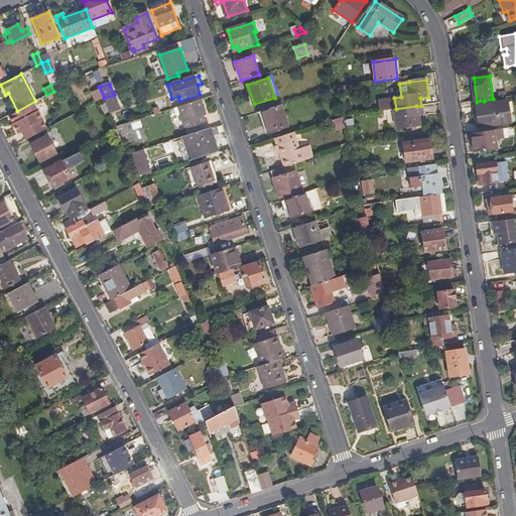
[(347,93),(345,86),(338,87),(339,95),(347,93)]
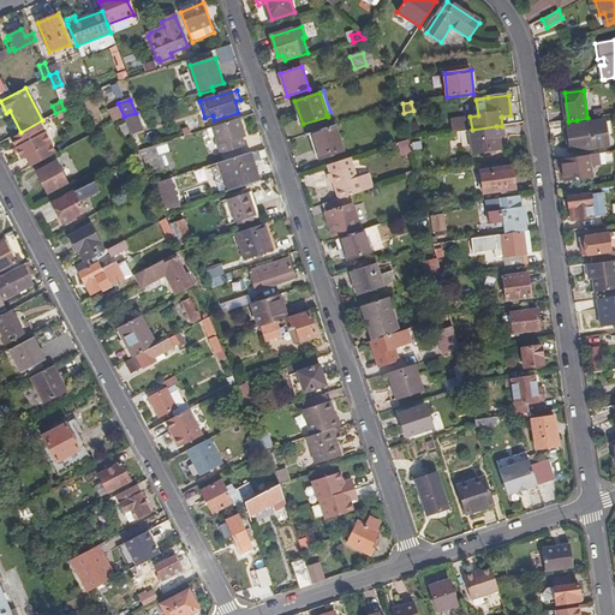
[(124,117),(131,135),(144,130),(137,113),(136,113),(124,117)]
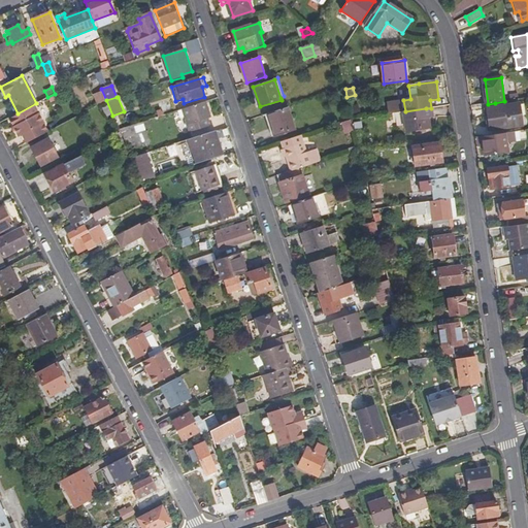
[(505,106),(504,101),(495,103),(495,107),(488,108),(491,131),(523,126),(520,104),(505,106)]
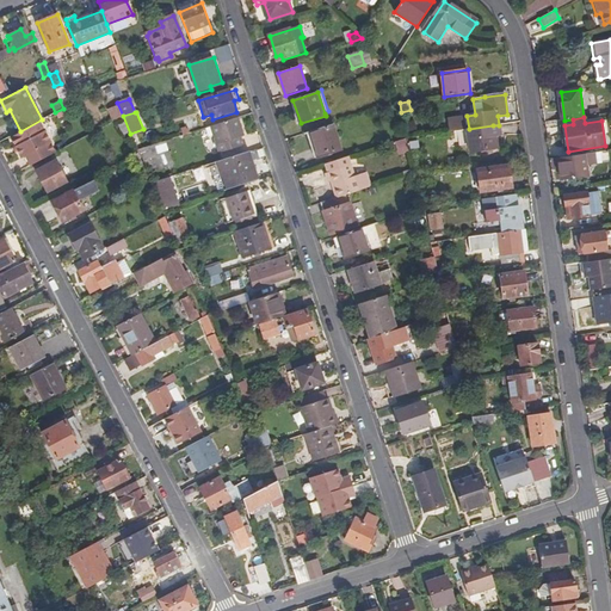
[(244,137),(238,118),(213,127),(221,154),(244,147),(241,139),(244,137)]
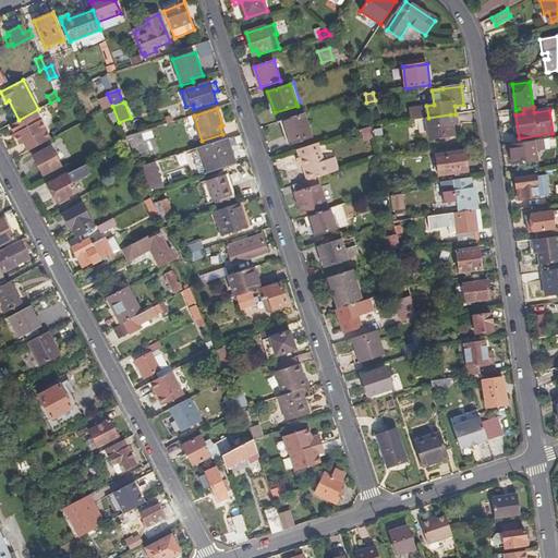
[(28,152),(50,140),(40,121),(46,118),(41,109),(10,125),(20,144),(24,143),(28,152)]
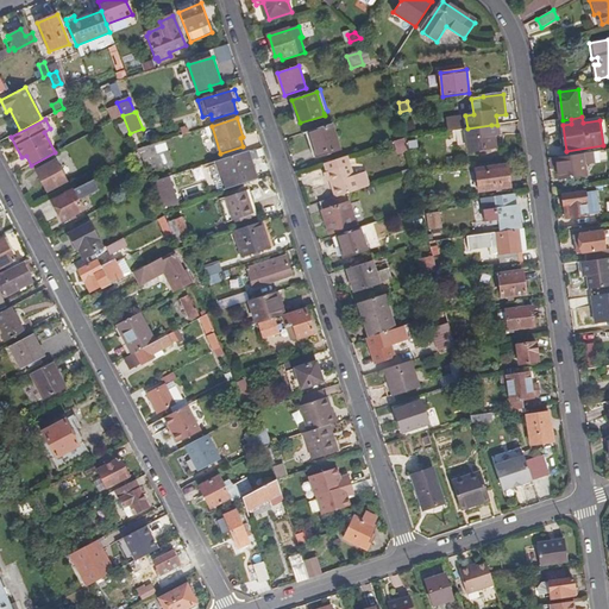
[(121,135),(129,131),(125,121),(117,125),(121,135)]
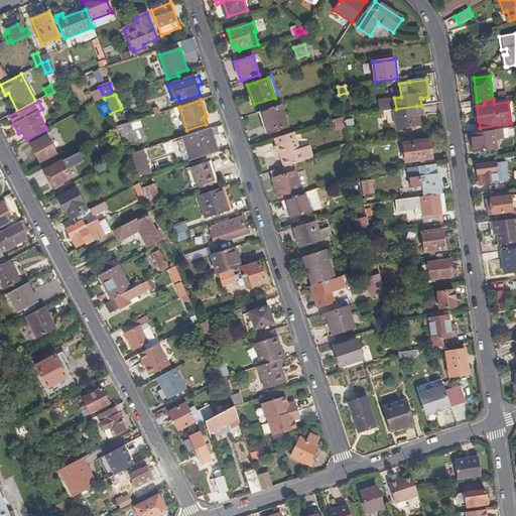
[(288,127),(281,105),(261,111),(268,133),(288,127)]
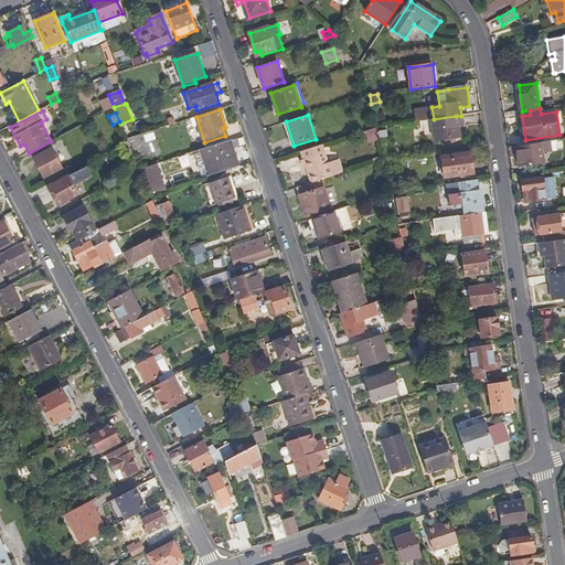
[(434,119),(430,119),(434,140),(459,137),(456,116),(434,119)]
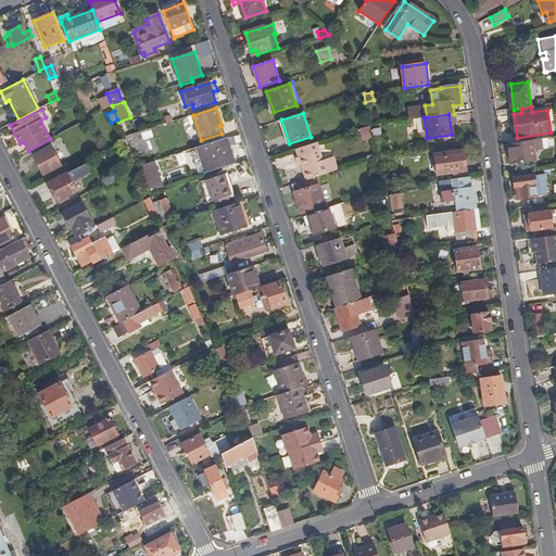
[(289,143),(281,119),(278,121),(286,144),(289,143)]
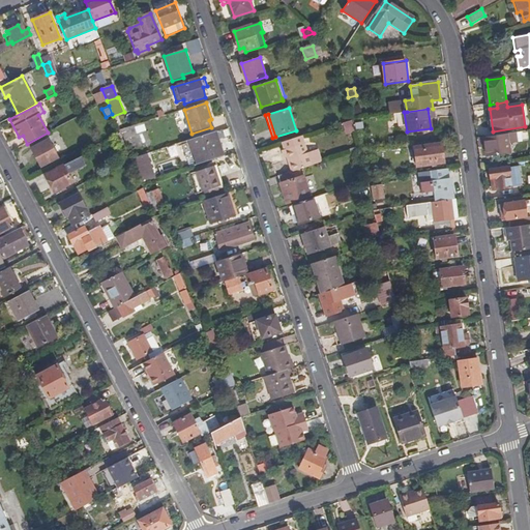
[(355,127),(353,119),(343,122),(345,130),(355,127)]
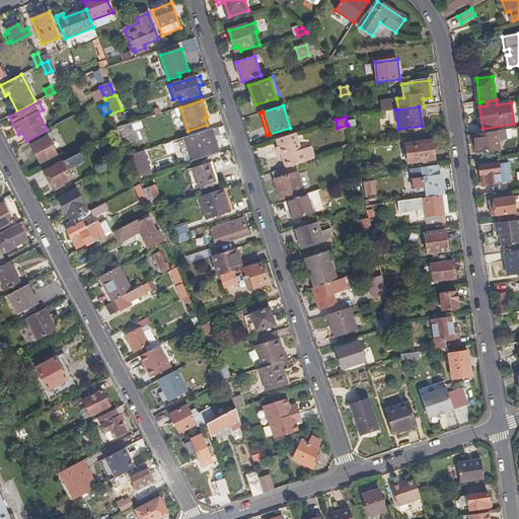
[(118,130),(126,148),(148,139),(143,127),(149,125),(146,118),(117,127),(118,130)]
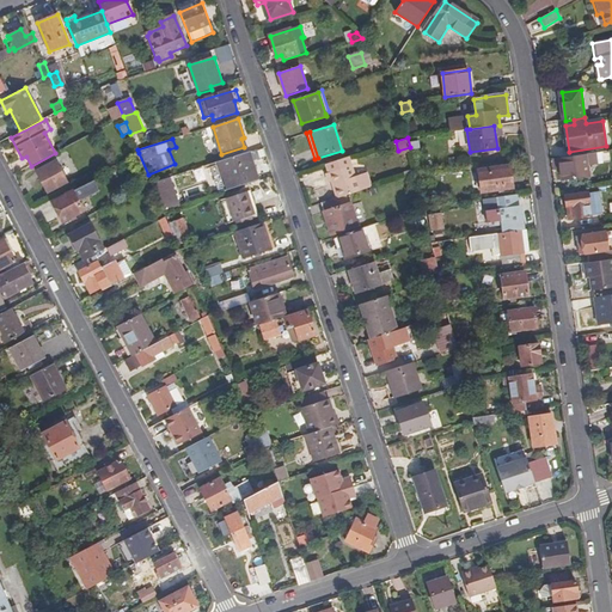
[(610,151),(594,153),(586,154),(586,155),(587,165),(611,161),(610,151)]
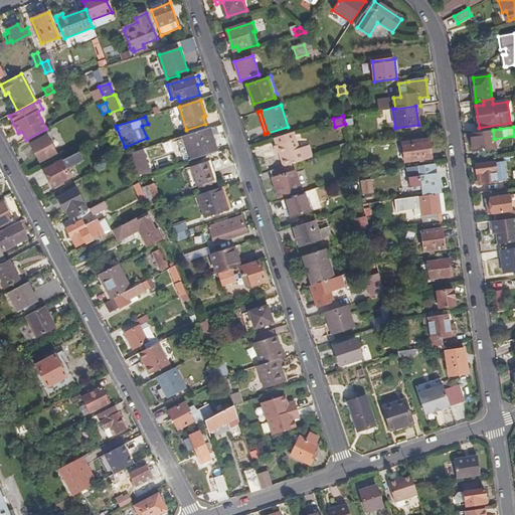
[(117,129),(113,131),(124,157),(128,155),(125,147),(117,129)]
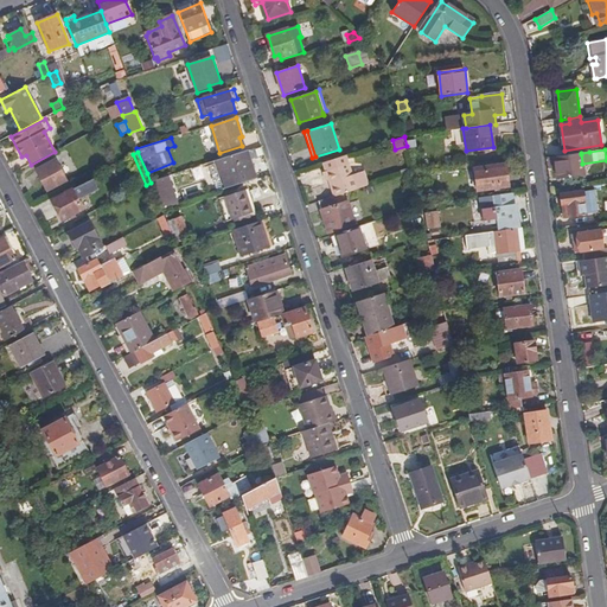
[(256,179),(248,152),(216,163),(225,190),(256,179)]
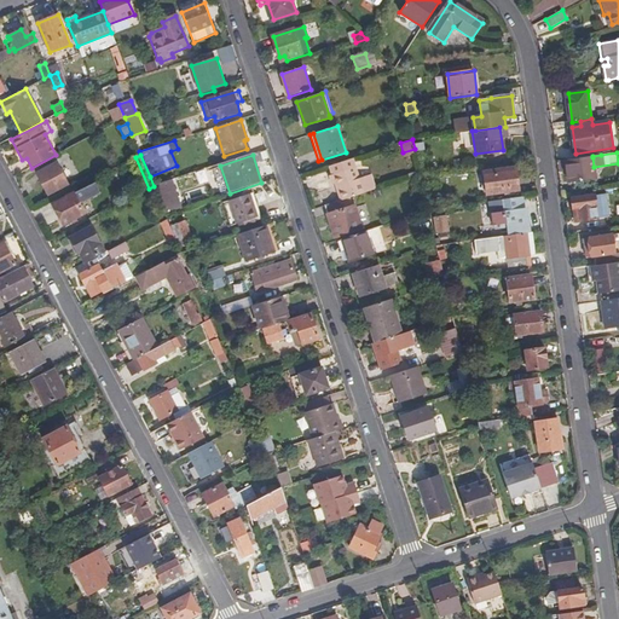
[(594,167),(593,157),(559,162),(560,173),(568,172),(572,171),(574,180),(596,178),(594,167)]
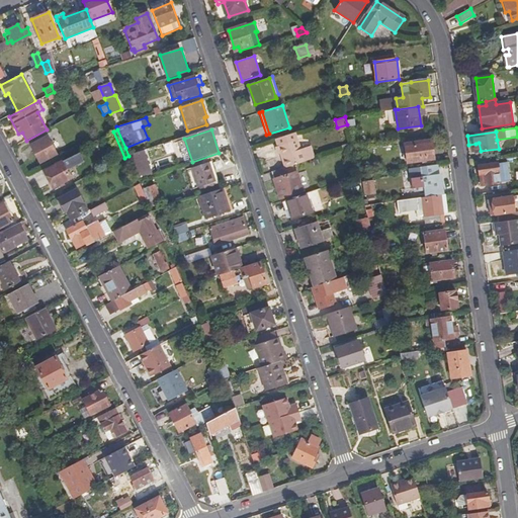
[(296,154),(289,135),(271,141),(273,148),(276,156),(280,169),(285,168),(312,159),(309,149),(296,154)]
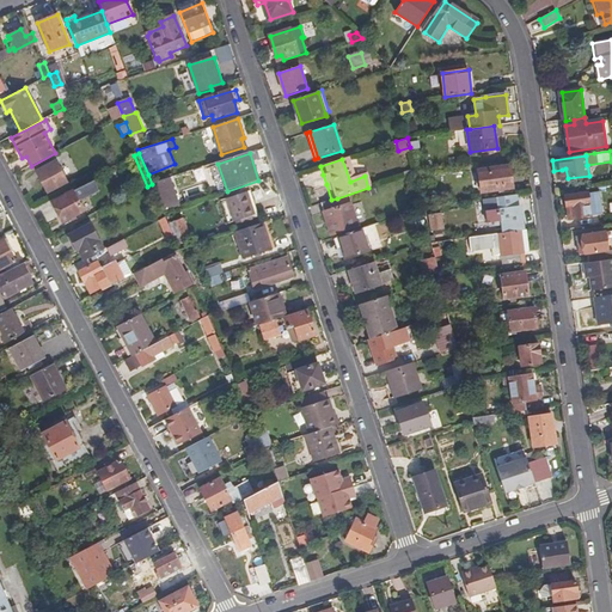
[(49,193),(68,182),(56,160),(37,171),(49,193)]
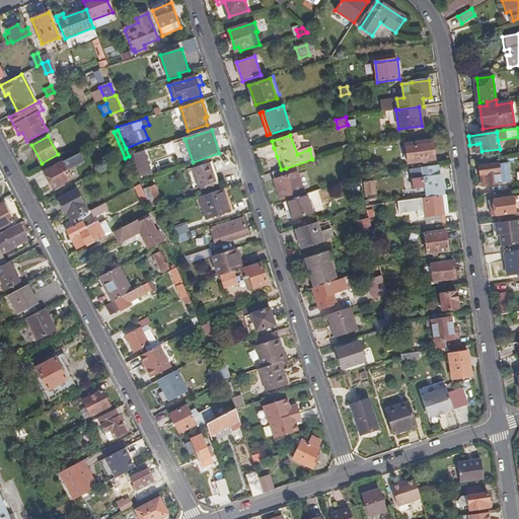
[(409,163),(435,160),(433,141),(406,145),(409,163)]
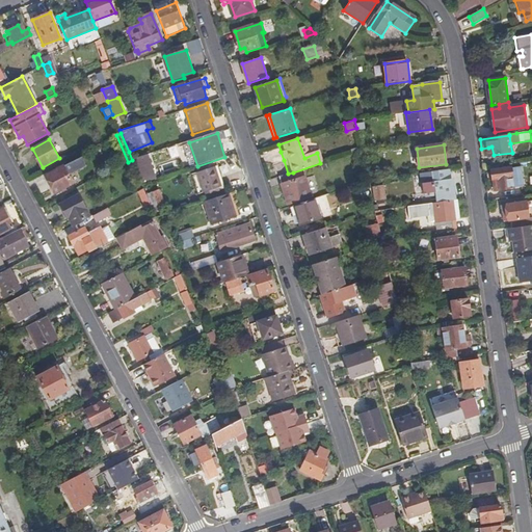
[(55,192),(74,183),(69,174),(88,163),(84,155),(46,175),(55,192)]
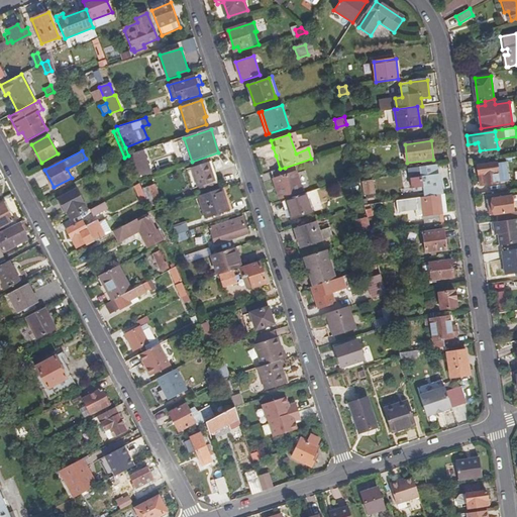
[(144,150),(128,156),(138,179),(153,175),(144,150)]
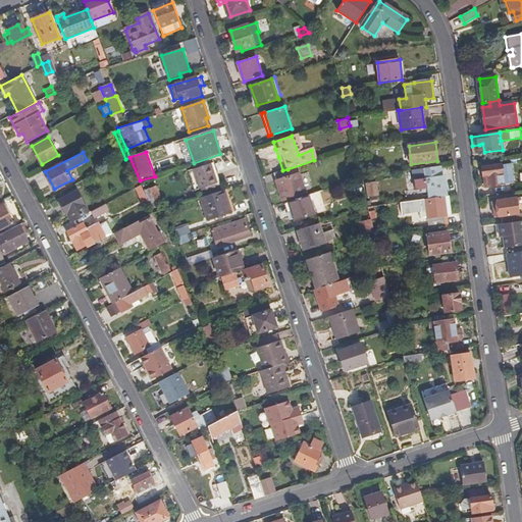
[(203,189),(221,183),(214,163),(197,168),(203,189)]
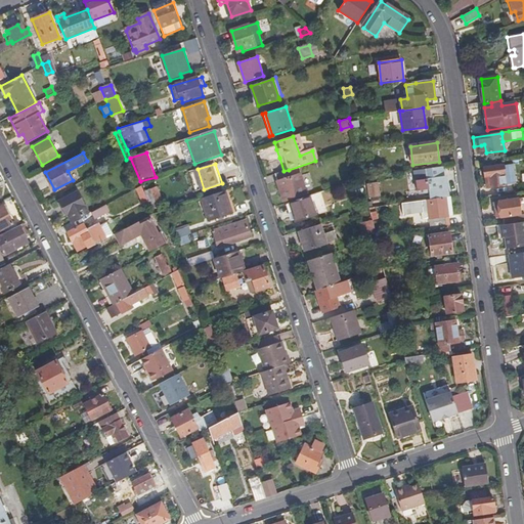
[(504,166),(504,165),(485,168),(487,188),(506,185),(516,183),(513,164),(505,166),(504,166)]
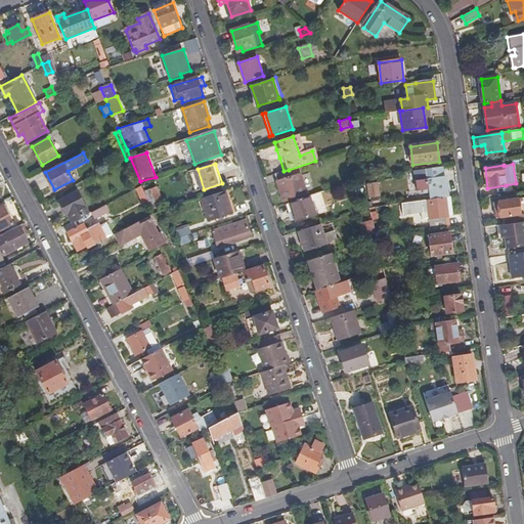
[(443,178),(442,167),(415,171),(418,190),(424,189),(424,192),(430,192),(431,200),(445,198),(448,197),(445,177),(443,178)]
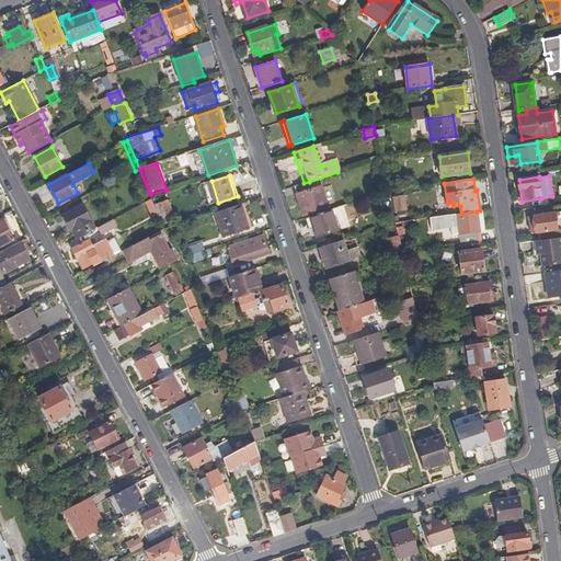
[(311,189),(309,182),(304,183),(294,187),(304,216),(329,208),(321,185),(311,189)]
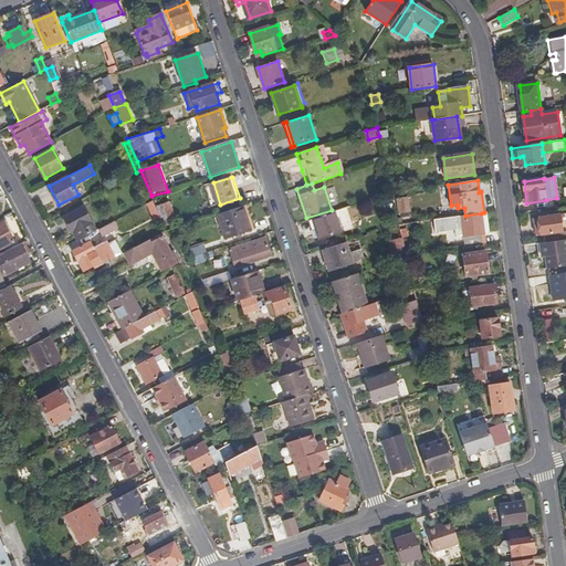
[(398,213),(400,212),(410,211),(408,198),(397,199),(398,213)]
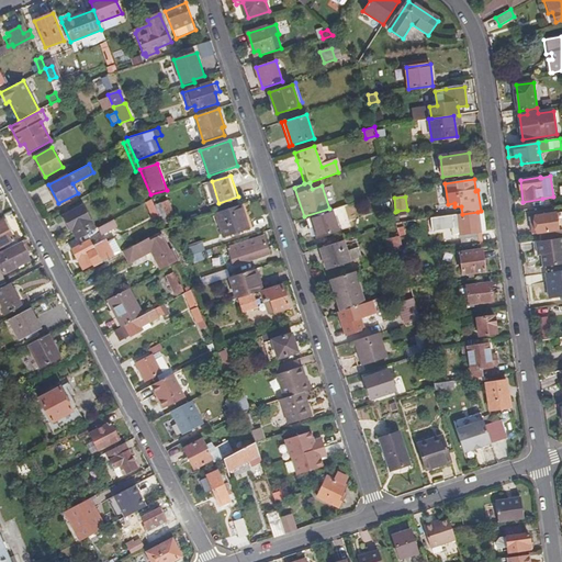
[(155,205),(153,199),(147,201),(154,216),(159,214),(155,205)]
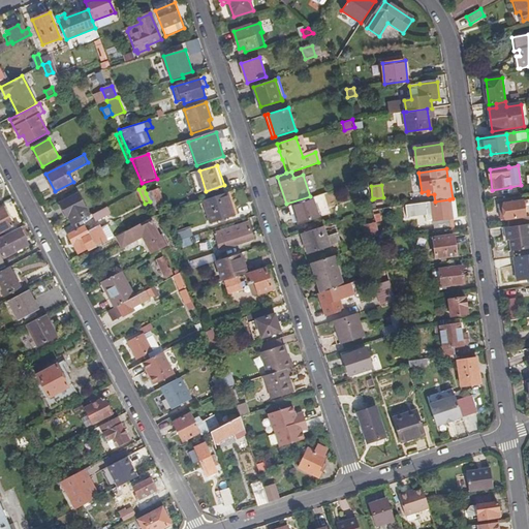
[(156,215),(169,212),(159,188),(146,193),(150,201),(156,215)]
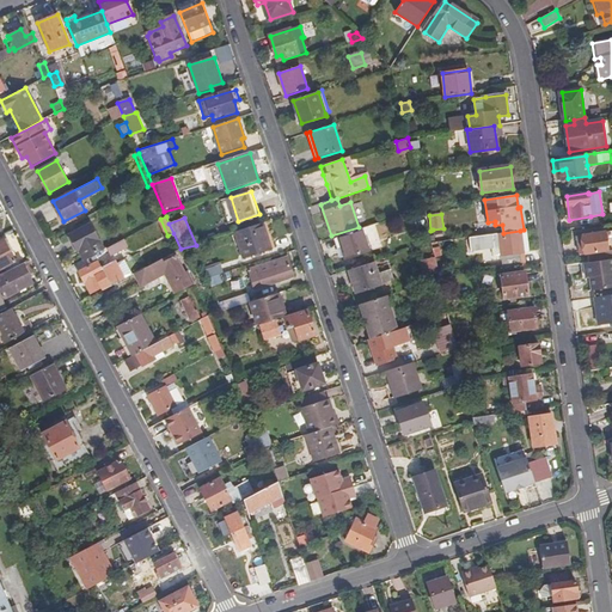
[(275,250),(267,222),(238,231),(246,258),(275,250)]
